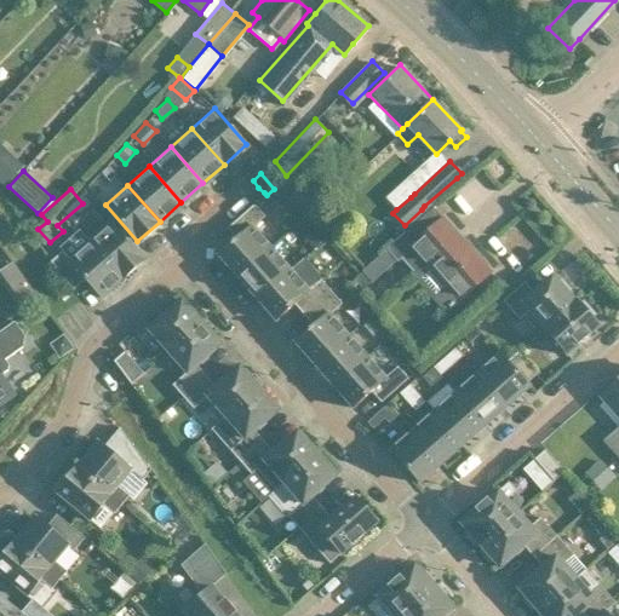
[(86,190),(79,196),(87,206),(95,200),(86,190)]
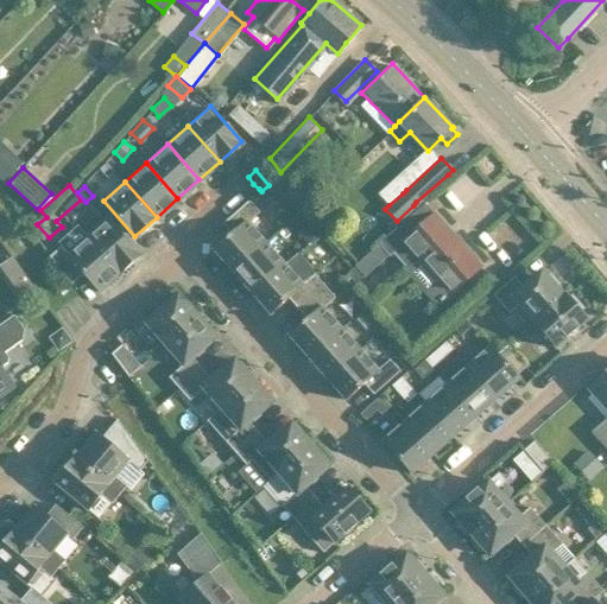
[(259,210),(248,198),(222,222),(223,223),(223,222),(231,230),(229,231),(231,233),(213,248),(232,269),(264,241),(246,221),(259,210)]
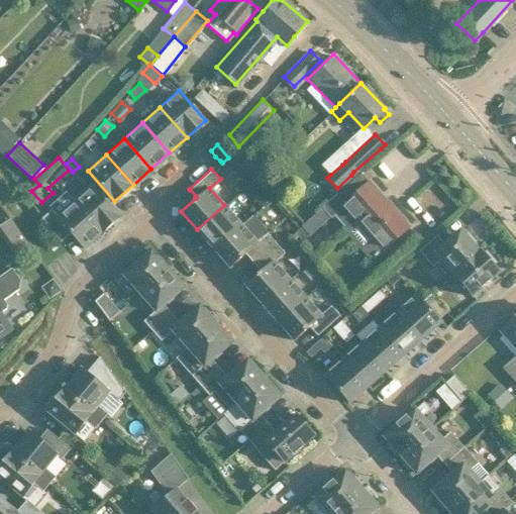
[(309,234),(330,215),(334,213),(344,225),(345,225),(351,231),(359,224),(382,249),(409,224),(370,180),(368,181),(360,172),(321,205),(322,207),(301,225),(309,234)]
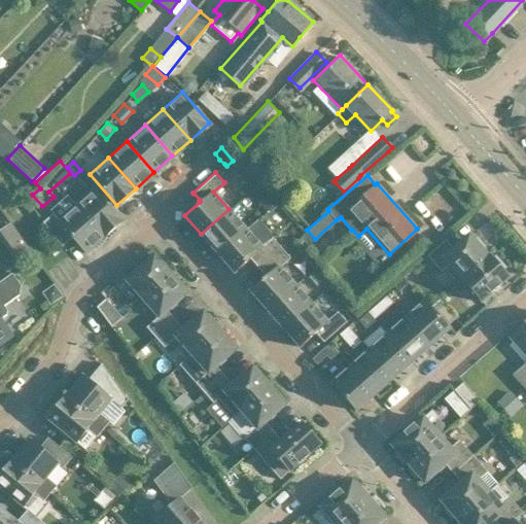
[(95,187),(76,204),(104,235),(123,218),(95,187)]
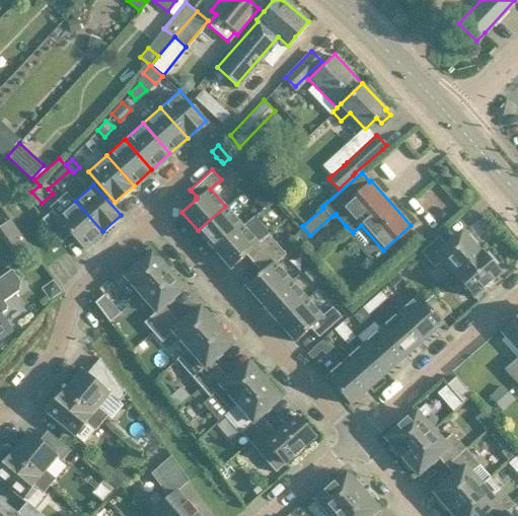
[(253,198),(262,207),(272,198),(264,189),(253,198)]
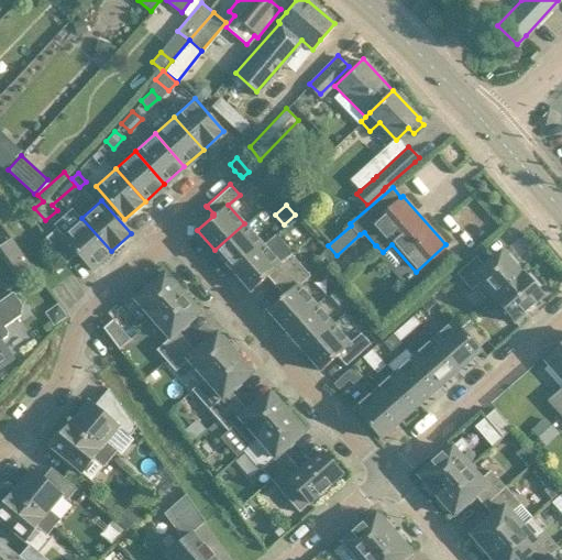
[(56,227),(46,235),(66,262),(66,261),(66,260),(73,253),(74,254),(76,252),(91,268),(111,251),(81,218),(63,234),(56,227)]
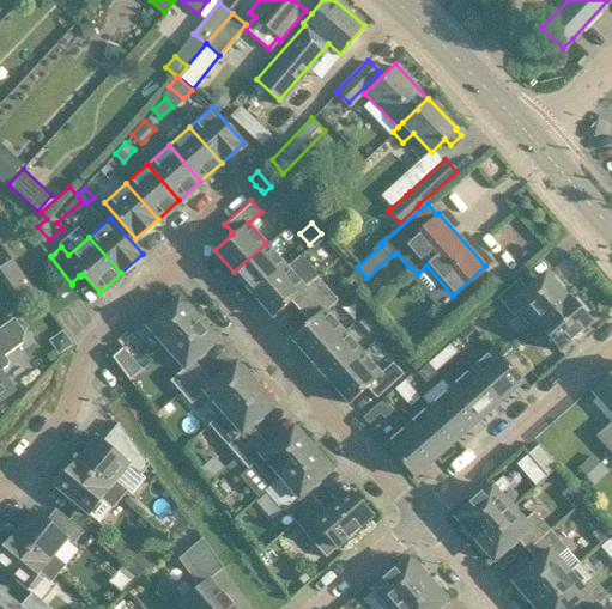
[(285,265),(266,243),(234,272),(253,293),(285,265)]
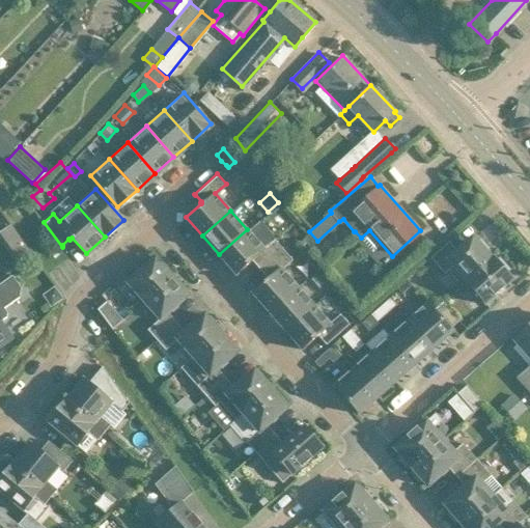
[(0,251),(1,253),(16,242),(0,220),(0,251)]
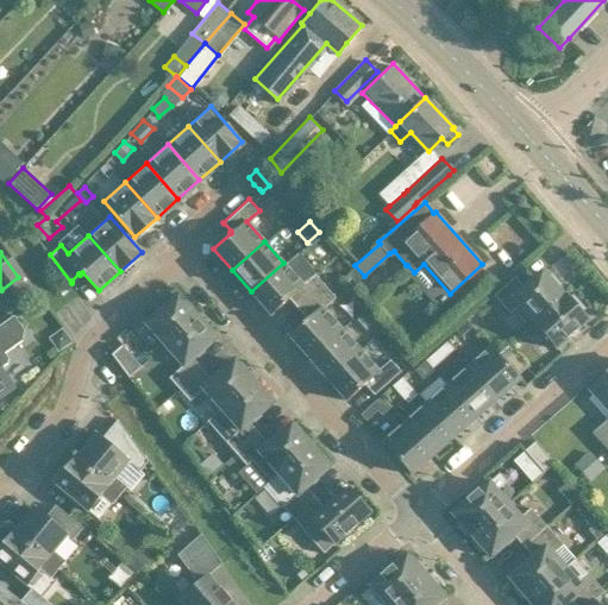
[(283,263),(251,291),(270,313),(288,297),(289,298),(290,297),(298,306),(296,307),(298,308),(325,284),(314,272),(301,283),(283,263)]
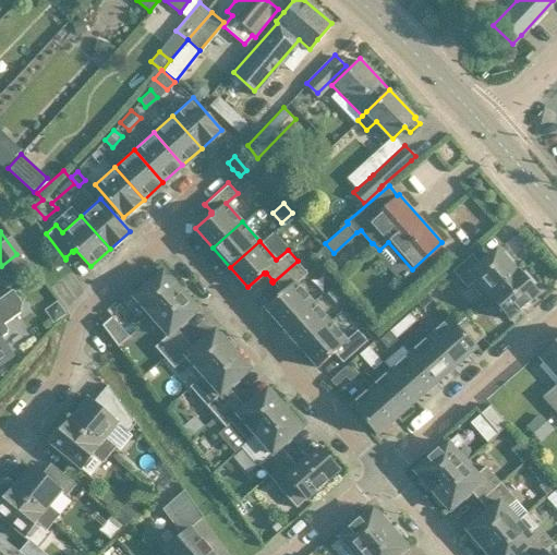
[(305,253),(299,245),(290,252),(298,261),(305,253)]
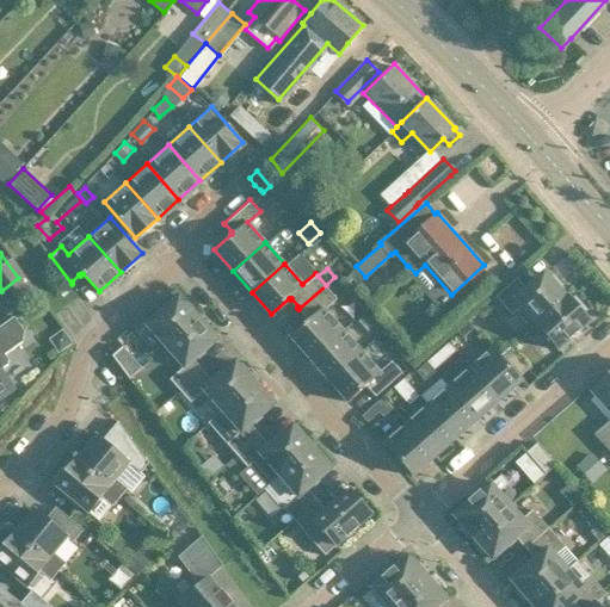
[(516,276),(494,295),(511,313),(522,304),(534,317),(562,292),(559,289),(562,285),(553,274),(549,277),(543,271),(525,286),(524,285),(523,285),(516,278),(517,277),(516,276)]
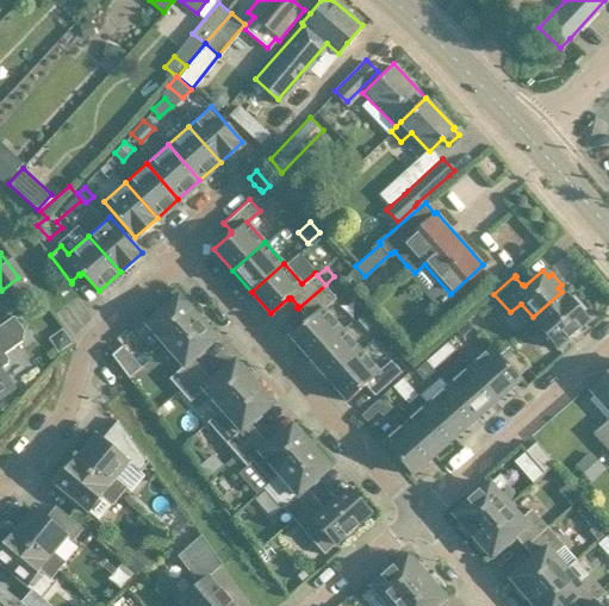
[(26,277),(10,288),(18,300),(35,289),(26,277)]
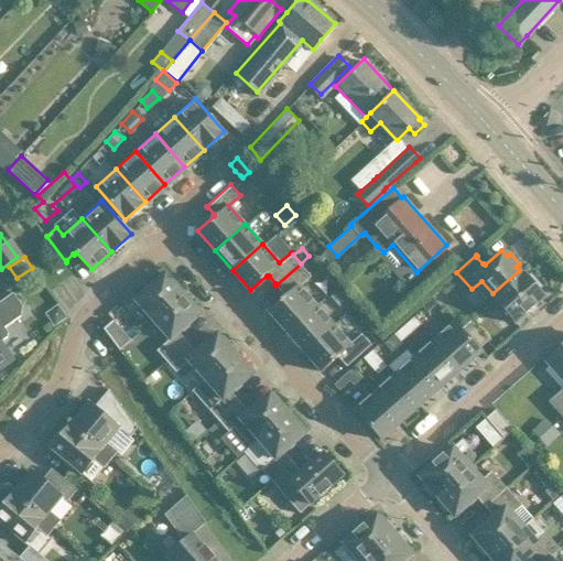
[(284,295),(268,310),(285,330),(315,303),(299,284),(310,274),(301,263),(275,286),(277,287),(278,286),(284,293),(283,294),(284,295)]
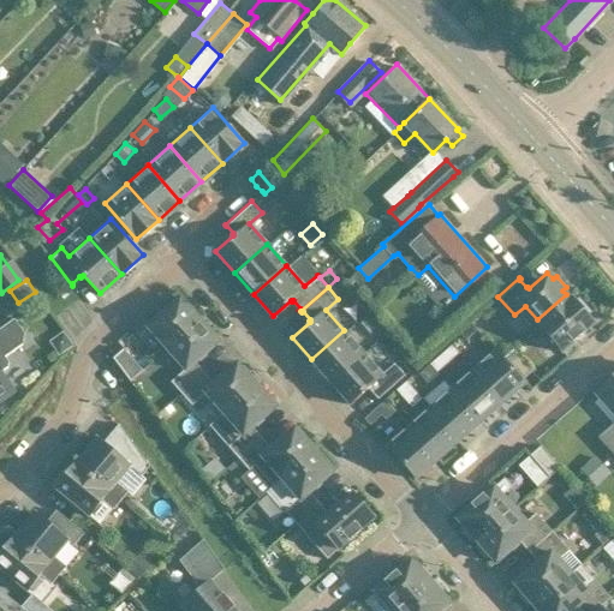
[(566,294),(537,319),(541,323),(538,325),(561,349),(572,340),(572,341),(584,331),(583,330),(594,322),(586,313),(589,310),(577,297),(574,300),(571,297),(570,298),(566,294)]
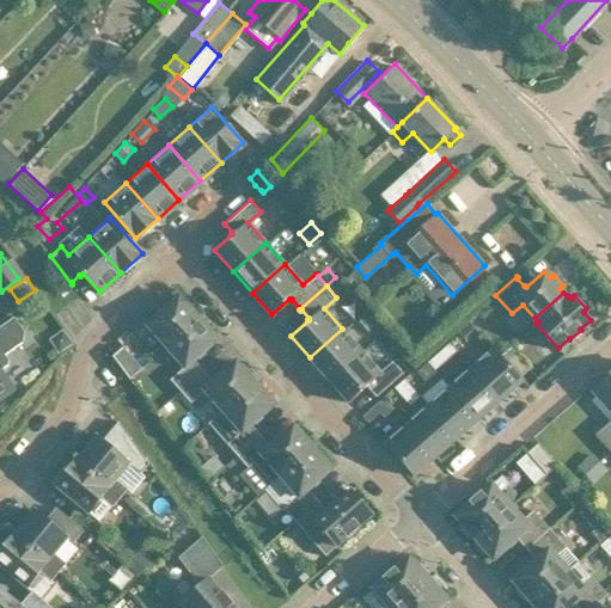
[(197,317),(178,295),(146,324),(165,345),(197,317)]
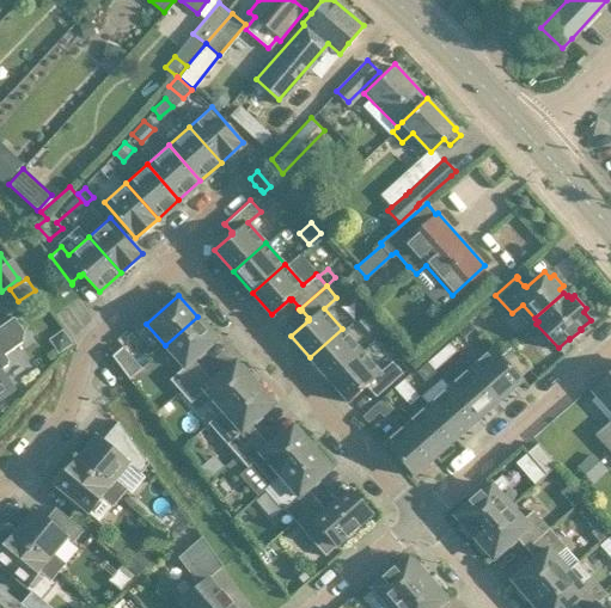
[(367,330),(374,324),(365,313),(358,319),(367,330)]
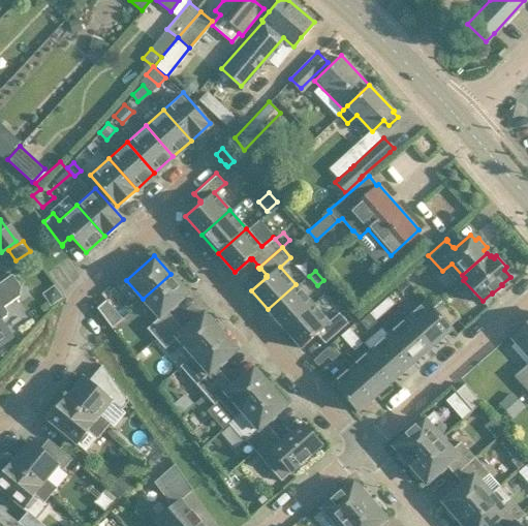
[(11,273),(0,280),(0,341),(10,335),(0,320),(0,318),(6,314),(6,310),(3,305),(19,295),(20,285),(11,273)]
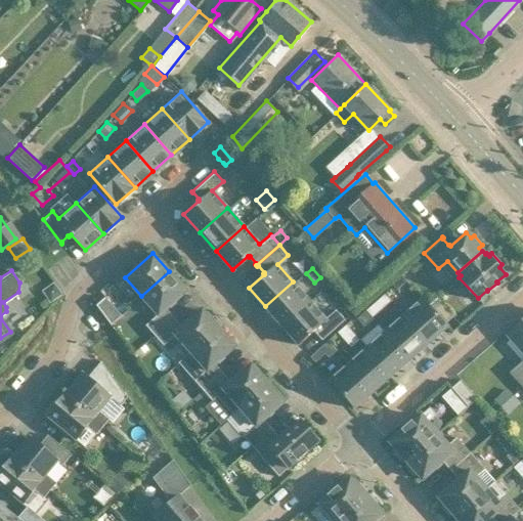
[(169,271),(141,296),(157,312),(144,323),(154,334),(173,316),(172,315),(172,316),(166,309),(167,308),(166,307),(185,290),(169,271)]
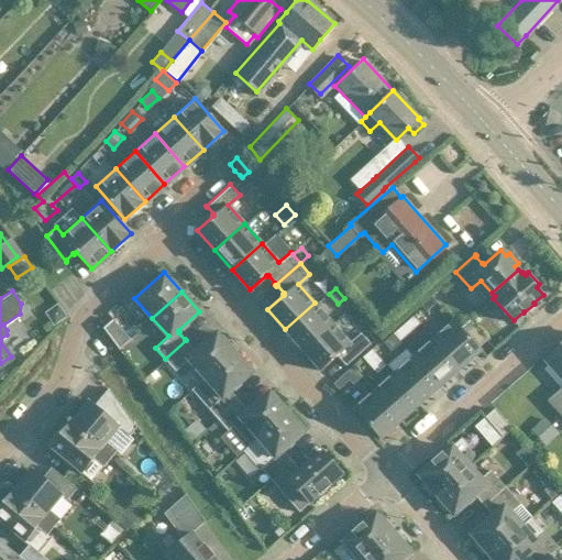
[(315,303),(285,329),(302,349),(332,322),(315,303)]
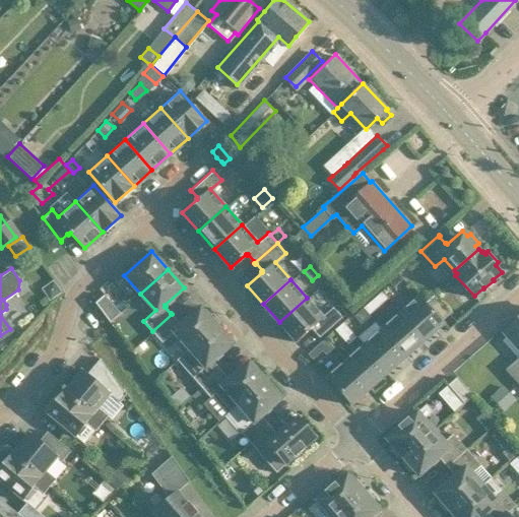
[(95,301),(94,302),(109,321),(120,312),(104,294),(103,295),(104,296),(96,302),(95,301)]
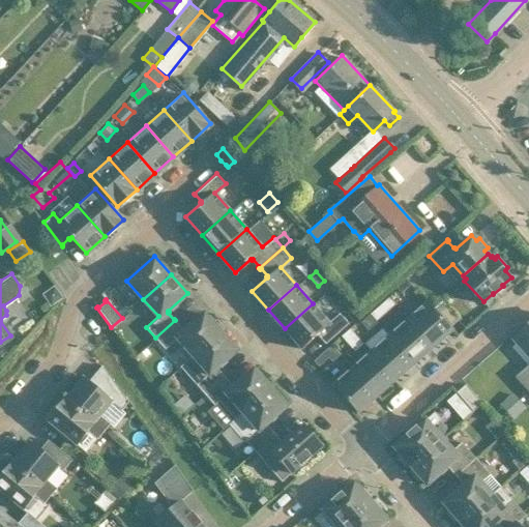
[(441,299),(432,308),(448,326),(458,318),(441,299)]
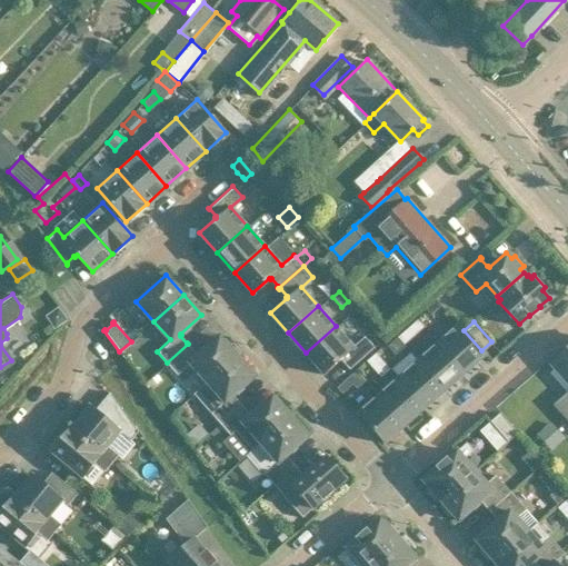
[(464,330),(457,324),(437,341),(464,371),(484,354),(481,350),(464,330)]
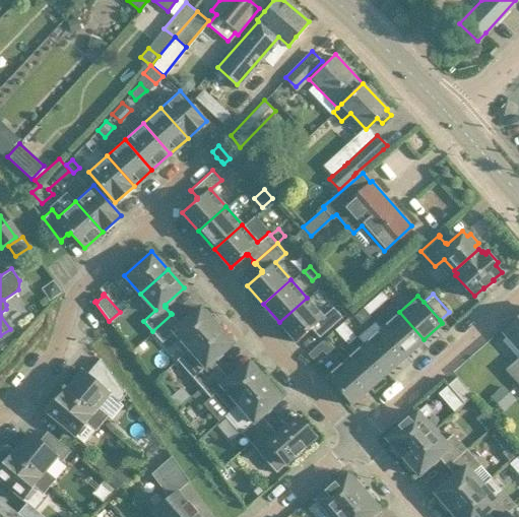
[(307,298),(279,322),(296,340),(311,327),(312,328),(312,327),(318,334),(317,335),(318,336),(341,316),(332,306),(322,316),(307,298)]
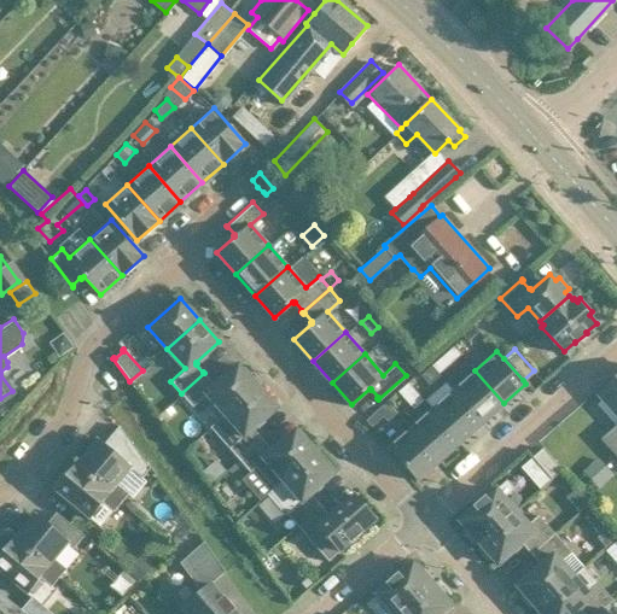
[(205,374),(204,373),(181,393),(192,405),(207,393),(225,414),(257,385),(238,363),(214,384),(213,382),(211,384),(205,375),(205,374)]
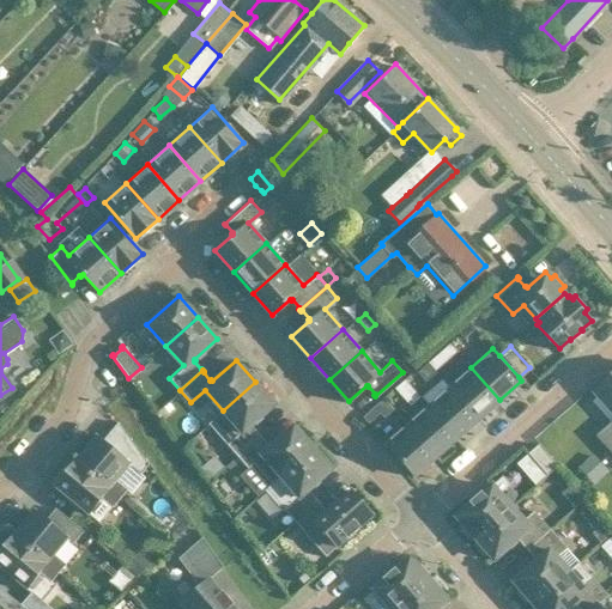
[(471,367),(449,387),(478,419),(500,400),(471,367)]
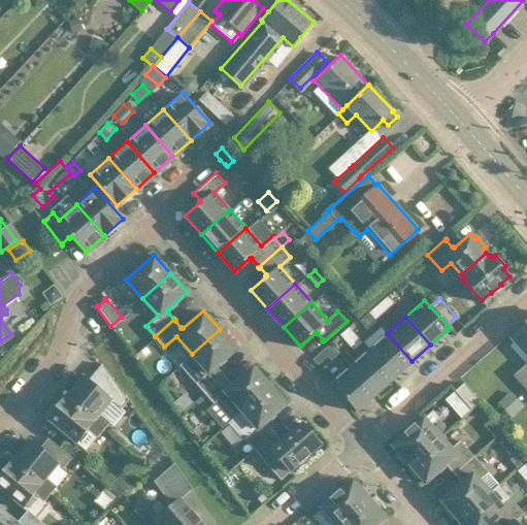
[(526,360),(513,373),(526,390),(526,322),(511,336),(526,355),(526,360)]
